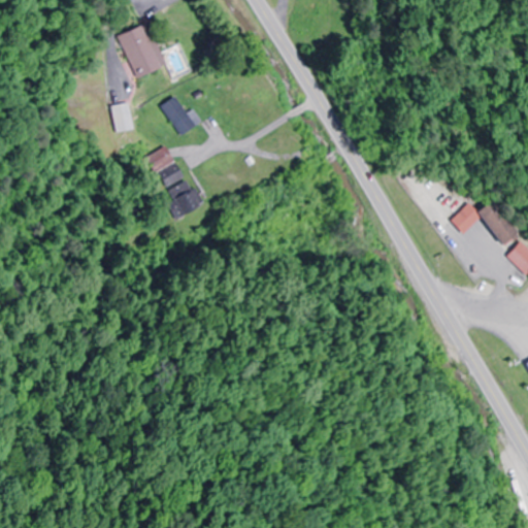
[(152,68),(135,26),(113,34),(130,76),(152,68)]
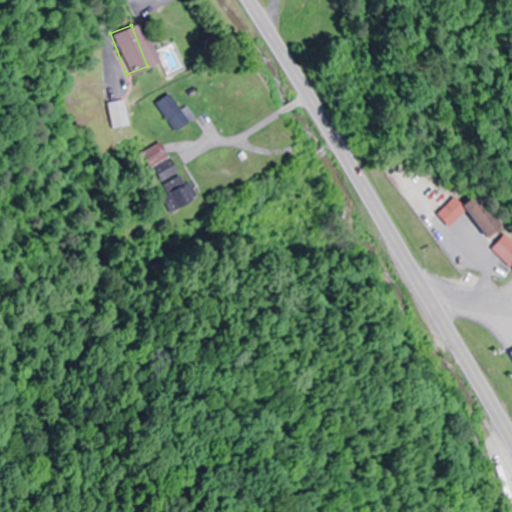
[(178,110),(167,94),(152,104),(172,132),(191,118),(183,107),(178,110)]
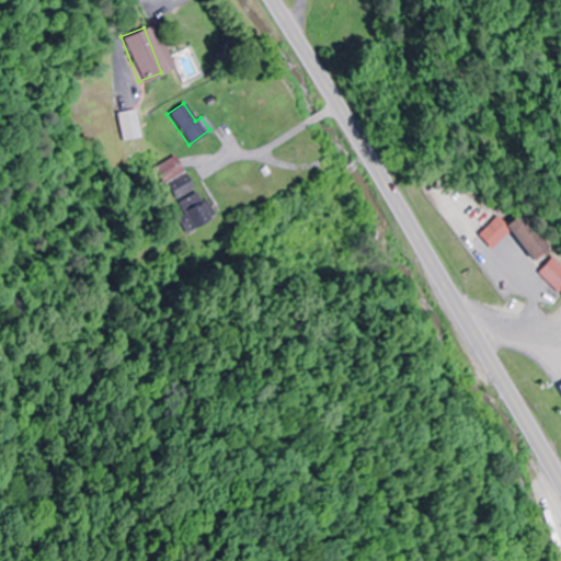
[(136,140),(130,111),(116,113),(122,142),(136,140)]
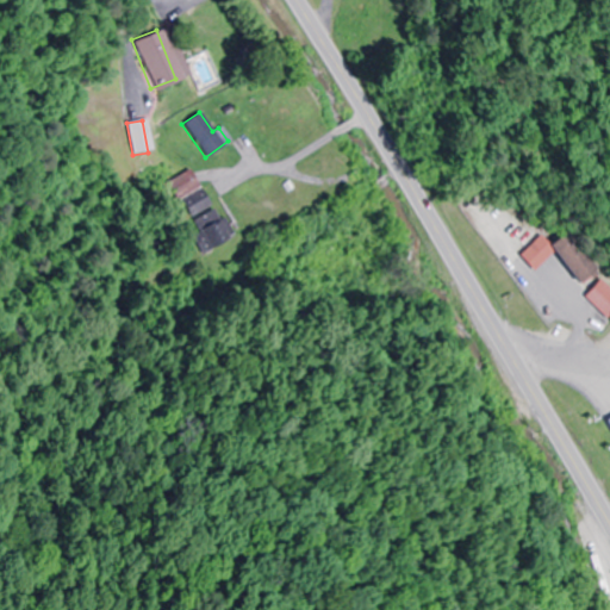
[(165,184),(187,218),(209,205),(185,170),(165,184)]
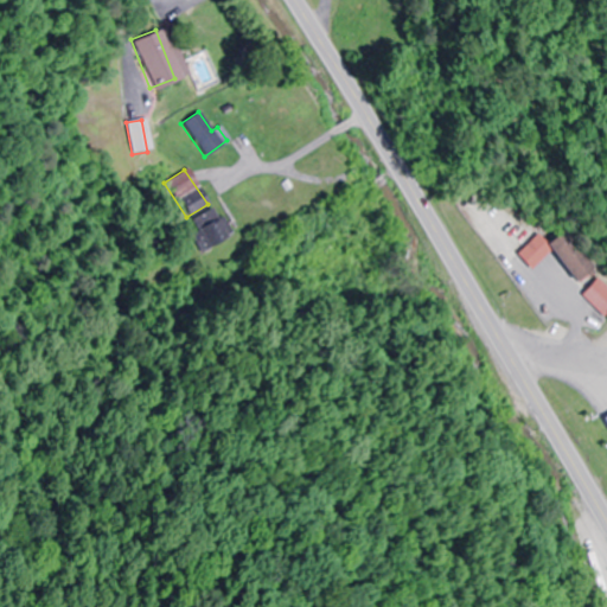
[(196,230),(189,235),(200,255),(228,238),(208,208),(189,219),(196,230)]
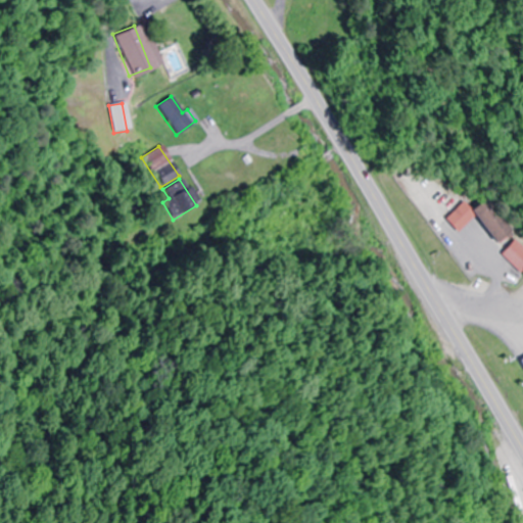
[(473,218),(493,244),(511,232),(485,198),(469,210),(463,202),(442,219),(454,233),(473,218)]
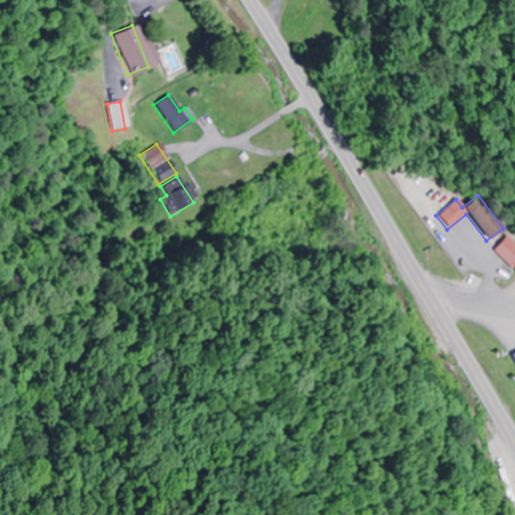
[(491,250),(510,271),(514,265),(514,243),(506,235),(491,250)]
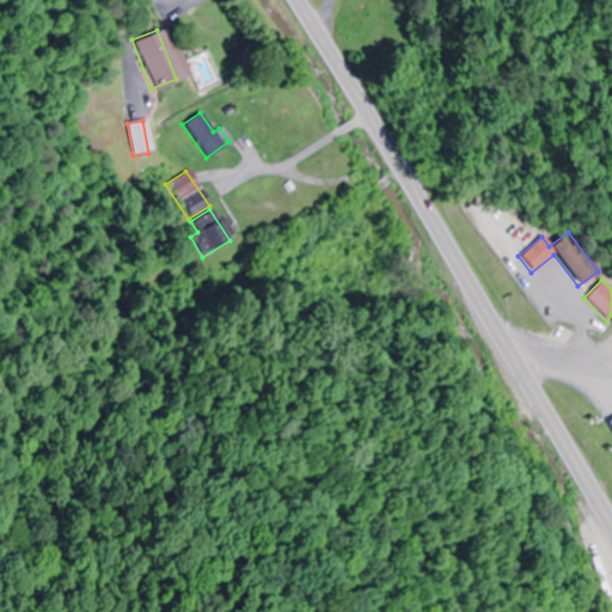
All buildings are outlined.
